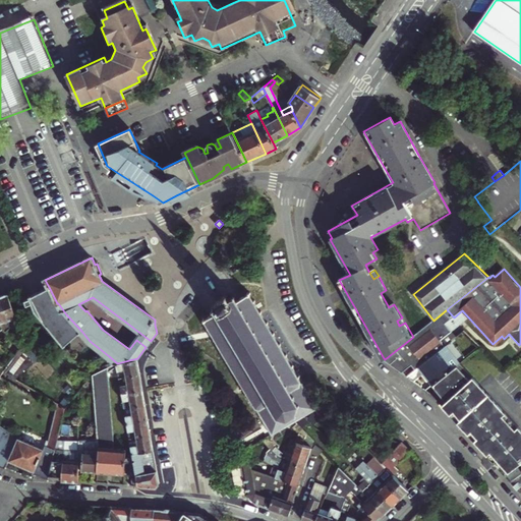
[(36,310),(66,345),(81,331),(66,314),(58,303),(57,303),(49,287),(45,289),(44,290),(43,290),(36,294),(35,294),(34,295),(31,296),(32,298),(33,303),(36,310)]
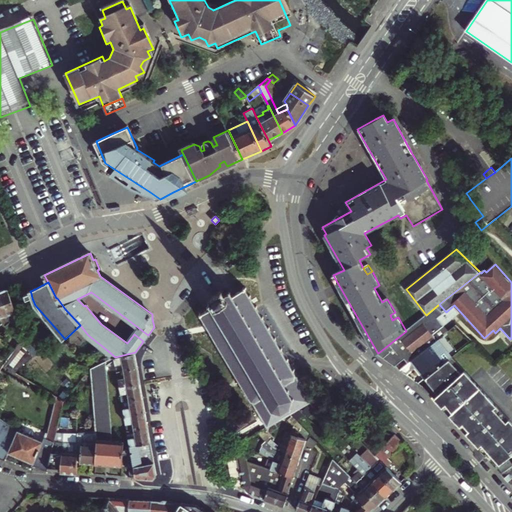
[(286,359),(281,351),(283,350),(281,348),(280,349),(275,339),(276,339),(275,337),(274,338),(269,329),(270,328),(269,326),(268,327),(263,319),(264,318),(263,316),(262,317),(257,308),(258,308),(257,306),(256,306),(250,297),(251,296),(250,295),(249,295),(246,290),(247,289),(246,287),(245,288),(244,287),(243,288),(244,289),(233,295),(231,292),(233,291),(232,289),(230,290),(230,289),(228,289),(229,291),(225,293),(223,290),(225,288),(224,287),(222,288),(221,286),(219,287),(220,289),(213,293),(212,291),(210,292),(211,294),(210,295),(211,297),(212,296),(214,299),(210,302),(209,300),(208,301),(209,303),(207,303),(209,305),(210,304),(212,308),(202,313),(202,312),(200,313),(201,315),(200,315),(200,317),(202,316),(205,322),(204,323),(205,324),(206,324),(211,332),(210,333),(211,335),(213,335),(218,343),(216,344),(218,346),(219,345),(224,354),(223,354),(224,356),(225,356),(230,364),(229,365),(230,367),(231,366),(236,375),(235,376),(236,378),(238,377),(243,385),(241,386),(242,388),(244,387),(249,396),(248,397),(249,399),(250,398),(253,403),(252,403),(253,405),(254,404),(256,409),(255,410),(256,411),(257,411),(260,415),(258,416),(265,429),(311,402),(307,394),(308,393),(307,392),(306,392),(302,386),(303,385),(302,383),(301,384),(299,380),(293,371),(295,371),(294,369),(292,370),(287,361),(289,360),(288,358),(286,359)]
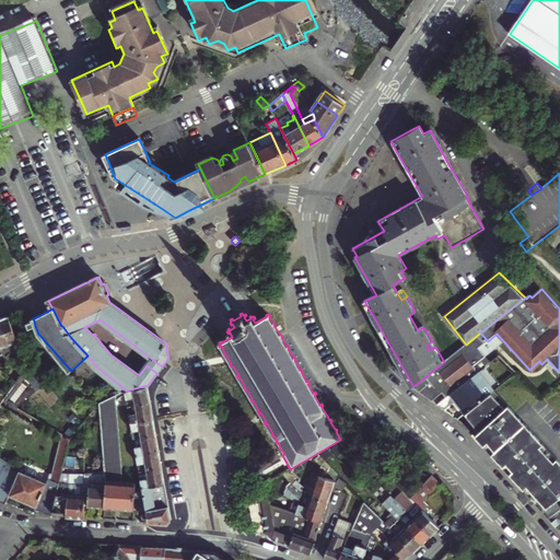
[(25,354),(18,341),(8,316),(0,318),(0,348),(6,354),(8,357),(14,354),(16,358),(25,354)]
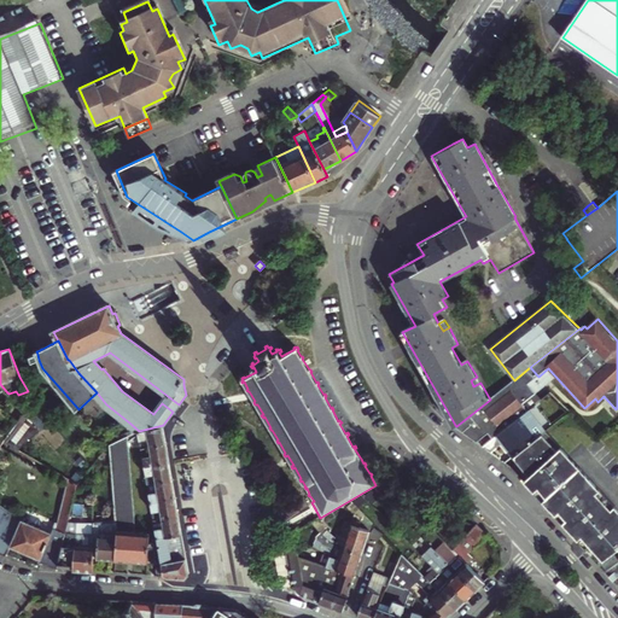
[(490,400),(456,426),(485,447),(499,436),(502,432),(520,418),(531,409),(525,403),(535,395),(535,391),(530,384),(538,377),(530,367),(514,380),(490,400)]
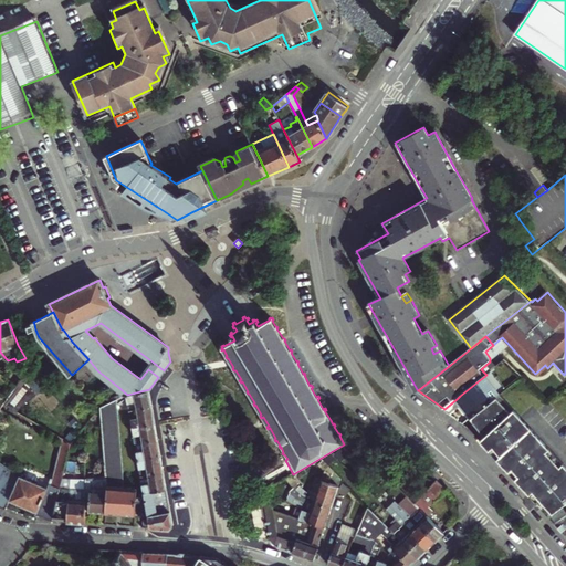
[(6,402),(19,411),(39,394),(30,385),(24,378),(8,400),(6,402)]
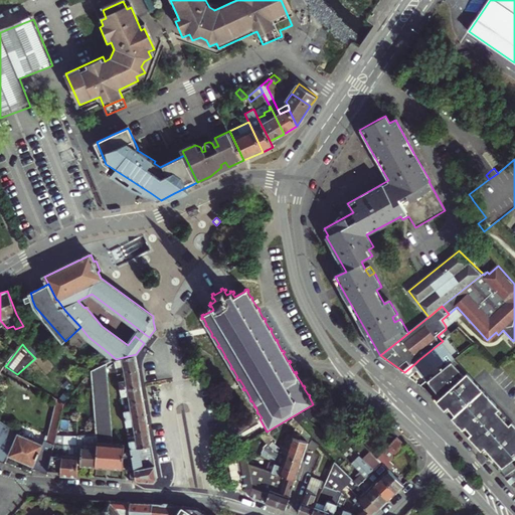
[(31,346),(27,350),(35,358),(39,354),(31,346)]
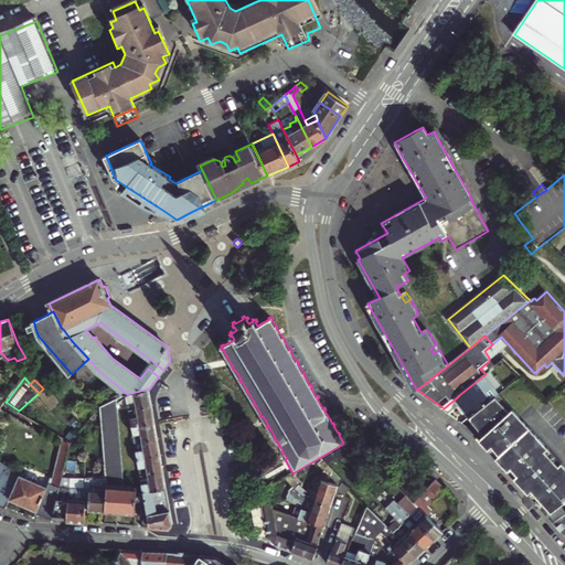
[(476,382),(459,395),(456,398),(471,417),(493,400),(484,387),(481,390),(476,382)]
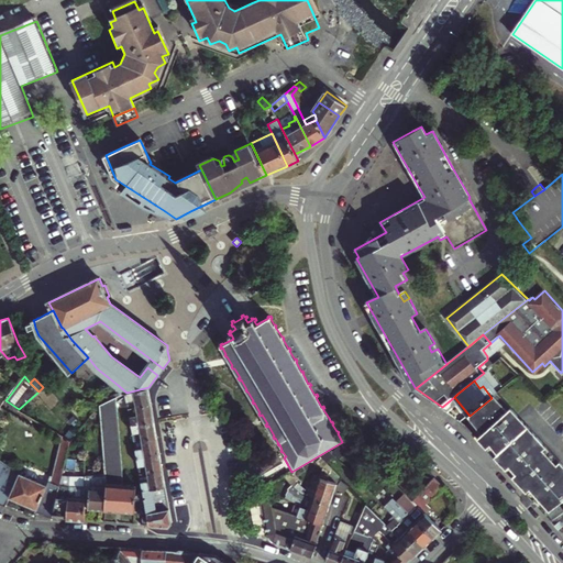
[(116,389),(119,396),(127,393),(118,385),(116,389)]
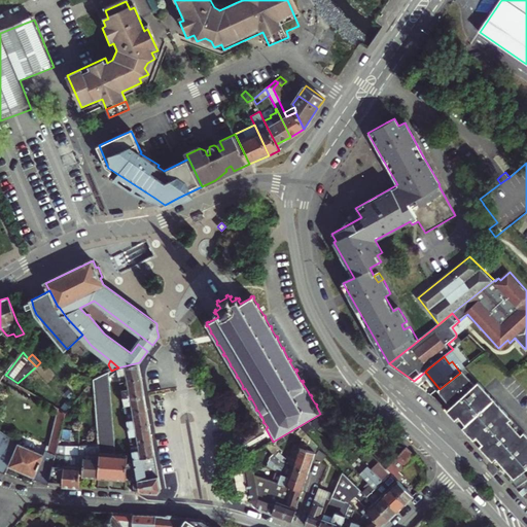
[(118,370),(120,382),(141,379),(139,363),(139,362),(118,367),(118,370)]
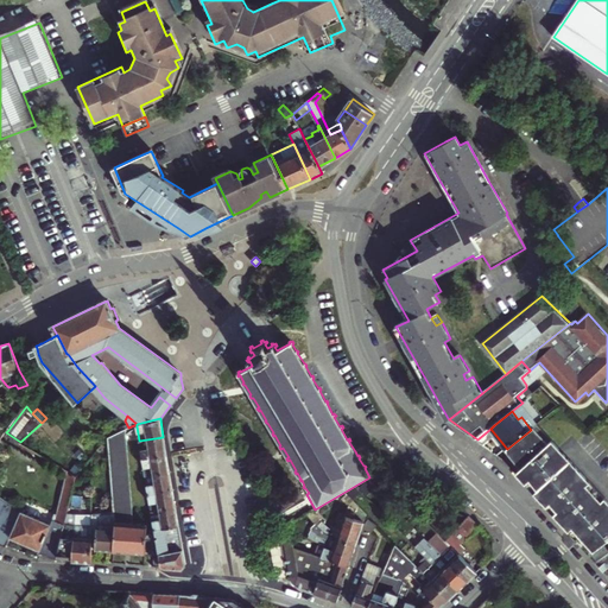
[(113,551),(145,553),(147,525),(133,523),(126,435),(137,426),(137,424),(128,428),(108,437),(114,519),(115,526),(113,551)]
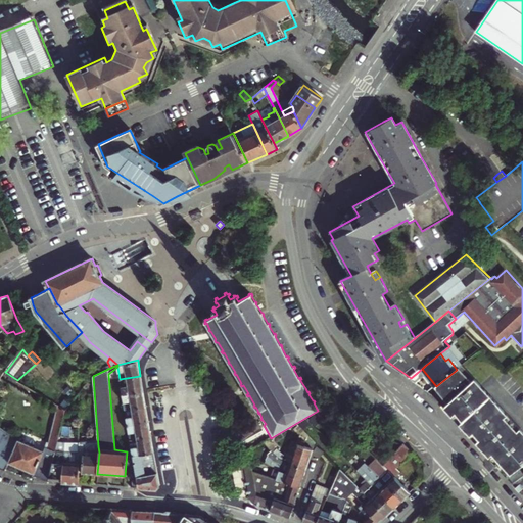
[(522,429),(495,395),(492,397),(478,379),(475,382),(462,366),(457,370),(436,386),(455,410),(509,478),(522,467),(522,429)]
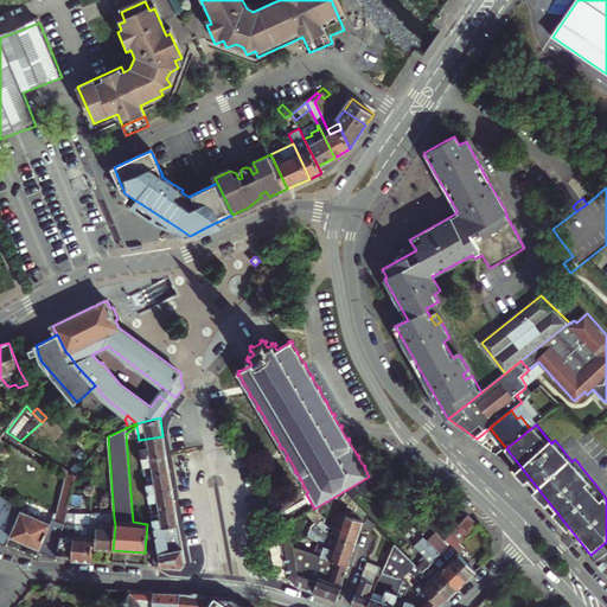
[(363,446),(357,435),(350,440),(347,440),(355,451),(363,446)]
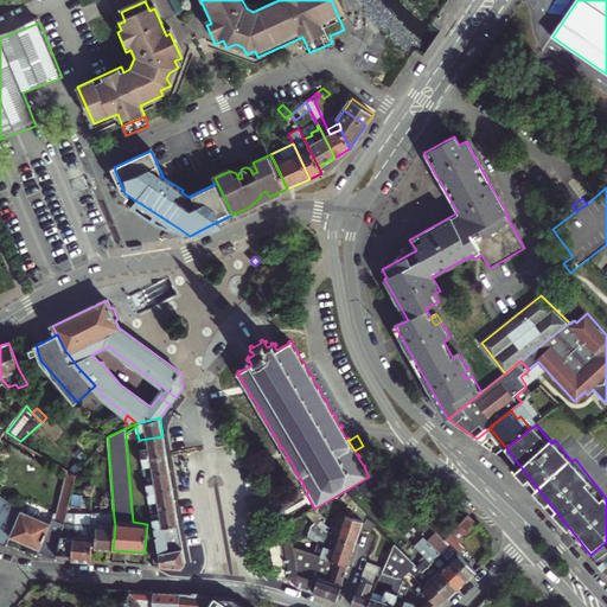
[(139,440),(142,457),(166,453),(163,436),(139,440)]
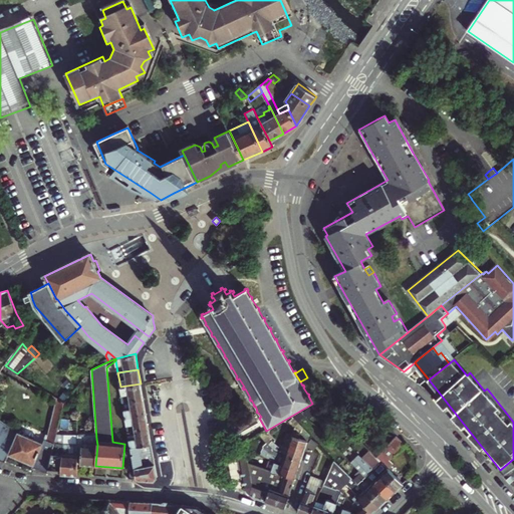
[(120,387),(122,403),(143,400),(141,383),(120,387)]
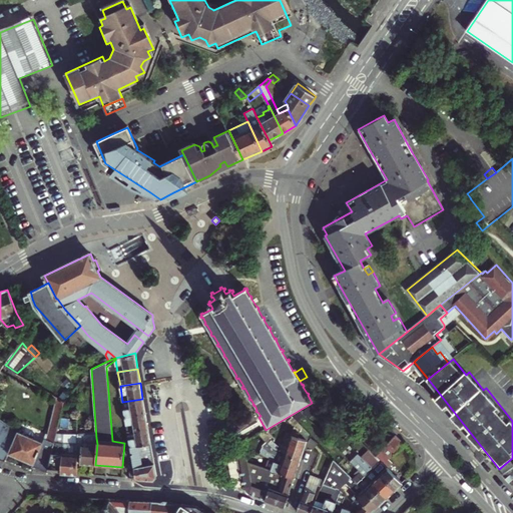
[(122,402),(125,417),(145,414),(142,399),(122,402)]
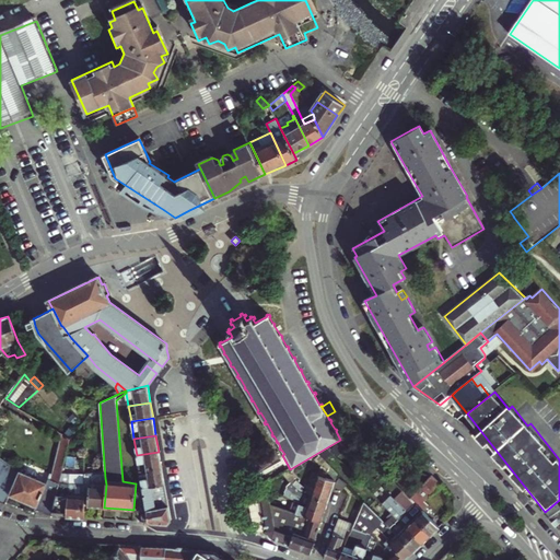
[(47,482),(20,470),(10,493),(36,505),(35,509),(51,515),(62,469),(69,441),(61,436),(50,479),(48,478),(47,482)]
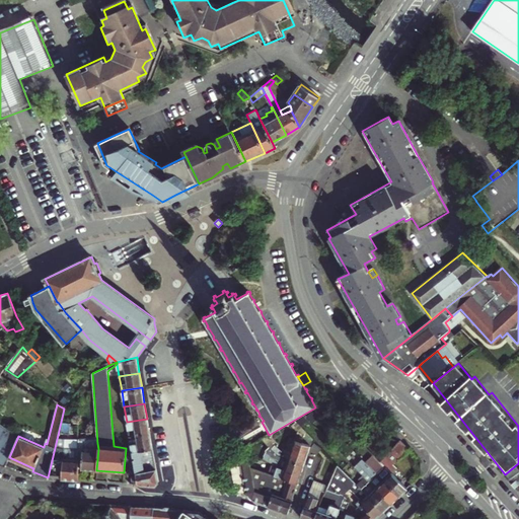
[(127,422),(129,437),(149,434),(147,419),(127,422)]
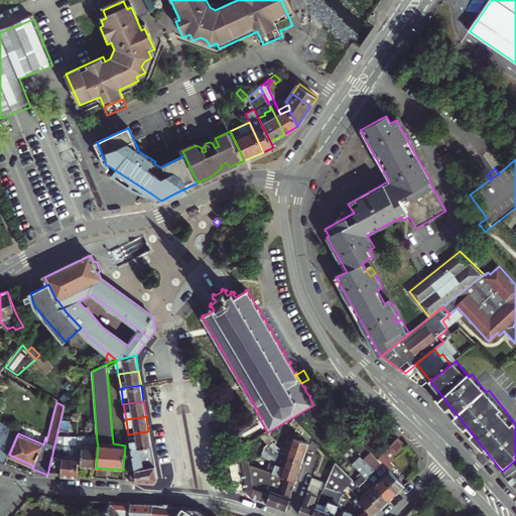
[(18,433),(0,419),(0,458),(6,463),(9,455),(18,433)]
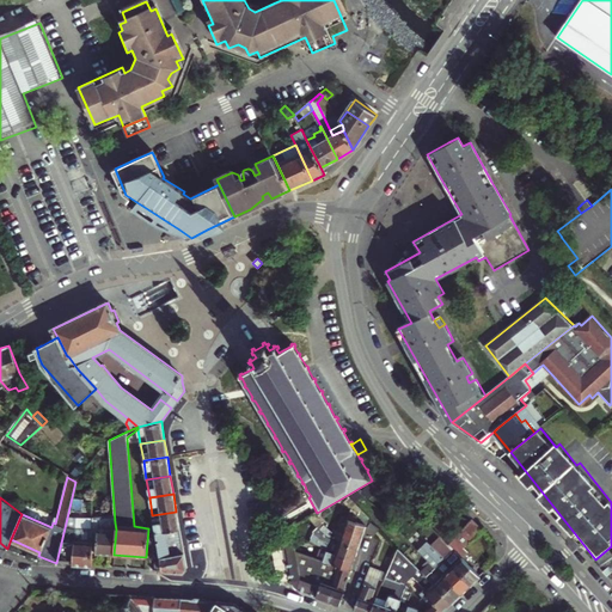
[(98,531),(96,552),(114,555),(116,530),(105,530),(105,522),(104,509),(96,510),(98,531)]
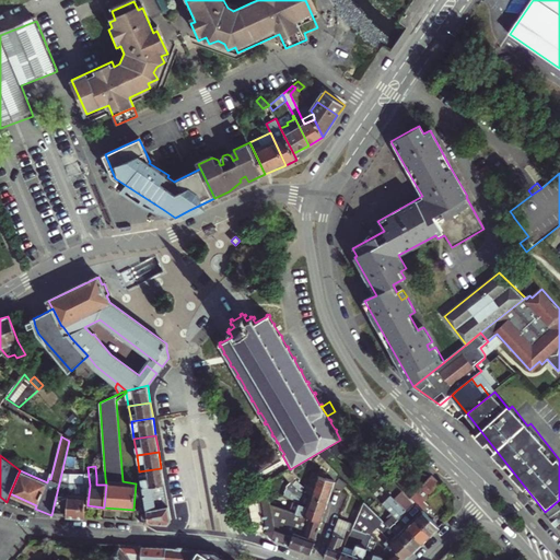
[(139,471),(142,487),(164,483),(161,468),(139,471)]
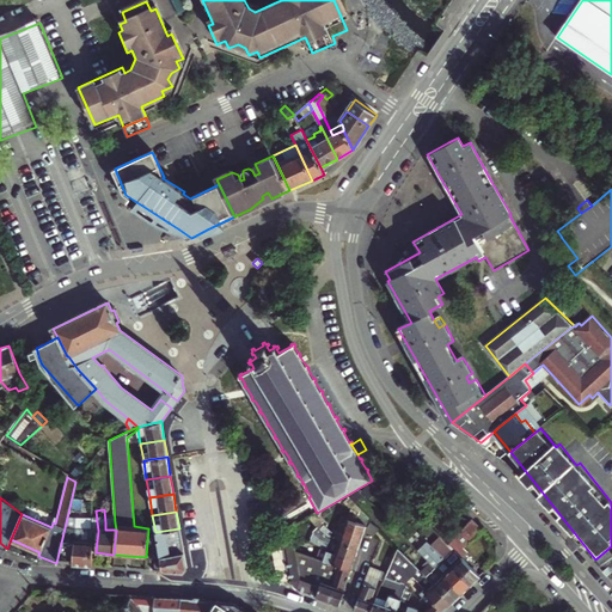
[(68,513),(56,563),(93,565),(93,519),(68,513)]
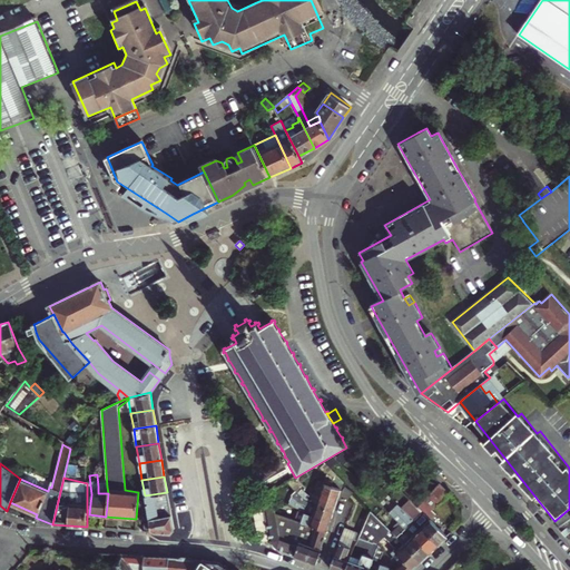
[(443,482),(420,508),(431,520),(438,513),(433,509),(444,498),(444,497),(450,490),(443,482)]
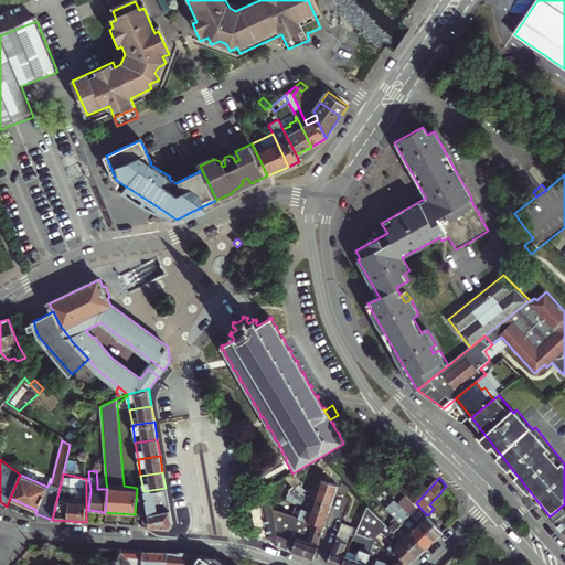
[(322,479),(318,491),(336,496),(337,490),(339,484),(322,479)]
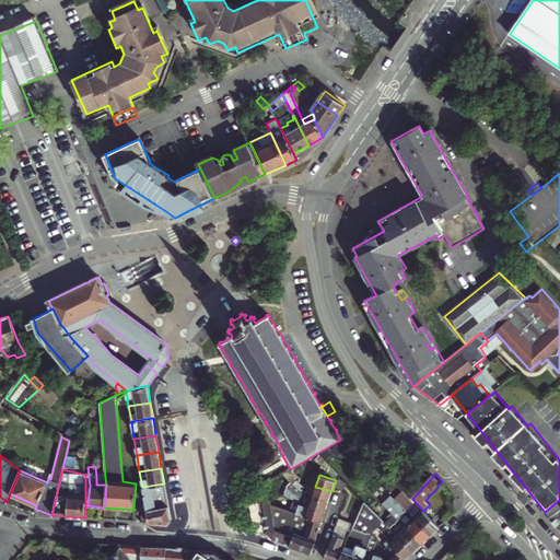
[(339,478),(335,486),(341,490),(342,491),(347,483),(339,478)]
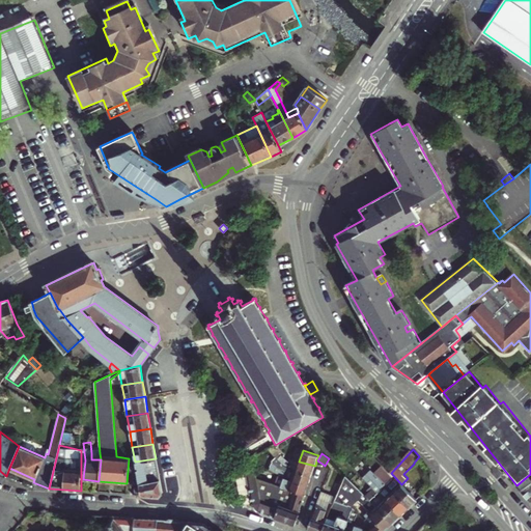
[(279,454),(275,459),(285,466),(287,464),(288,462),(279,454)]
